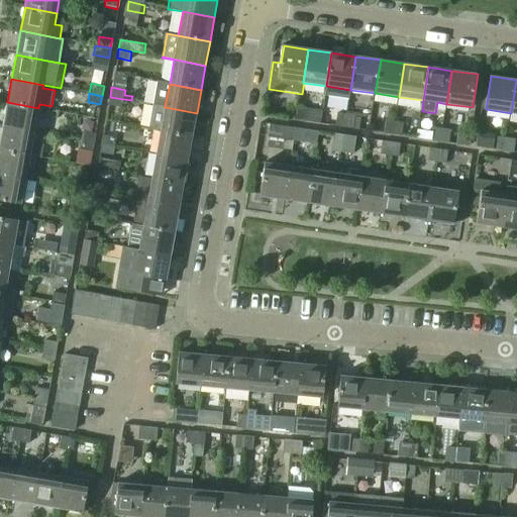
[(123,99),(110,97),(108,106),(121,108),(123,99)]
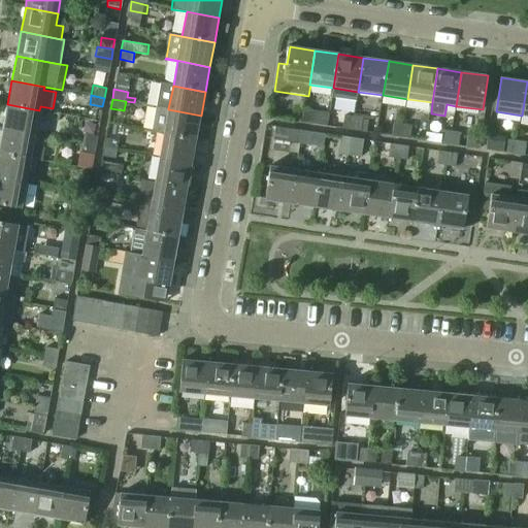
[(7,104),(3,129),(35,135),(39,110),(7,104)]
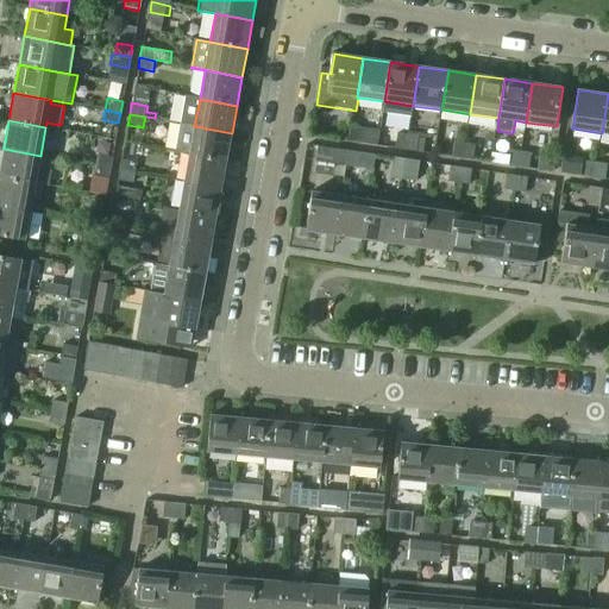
[(226,162),(232,133),(194,126),(194,125),(179,123),(174,152),(189,155),(226,162)]
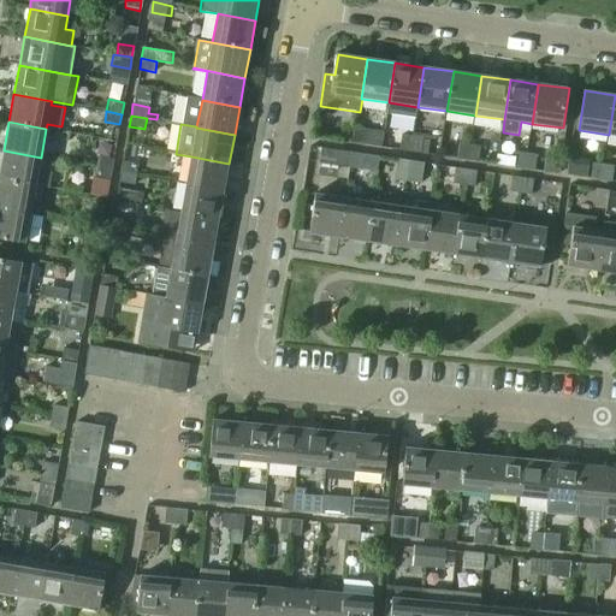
[(354,144),(356,128),(344,126),(342,142),(354,144)]
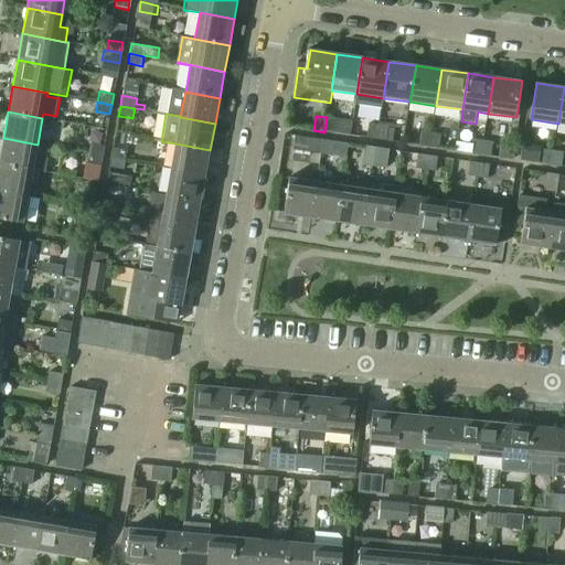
[(336,118),(327,117),(324,132),(333,134),(336,118)]
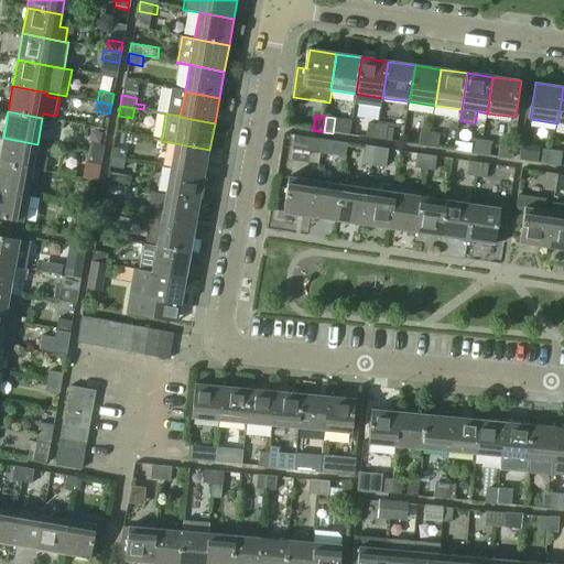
[(376,140),(378,125),(367,123),(365,138),(376,140)]
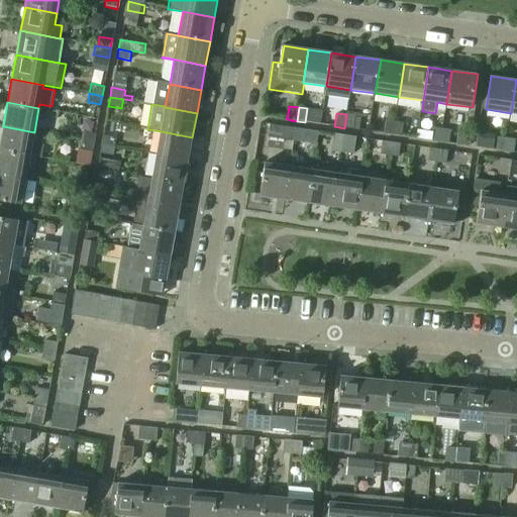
[(354,115),(346,114),(344,128),(352,129),(354,115)]
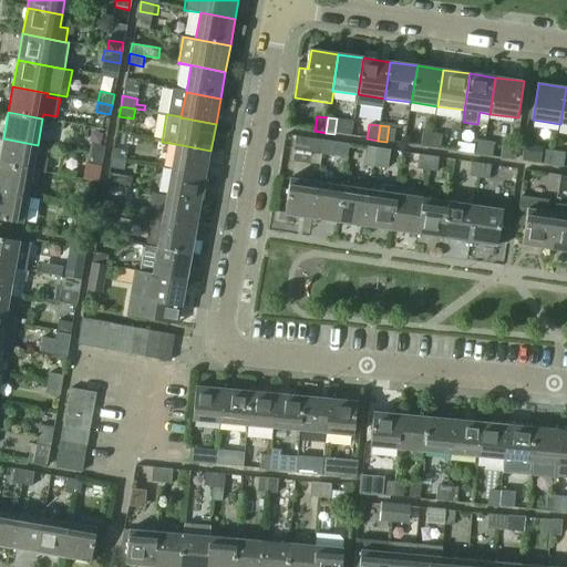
[(431,148),(434,134),(421,132),(420,146),(431,148)]
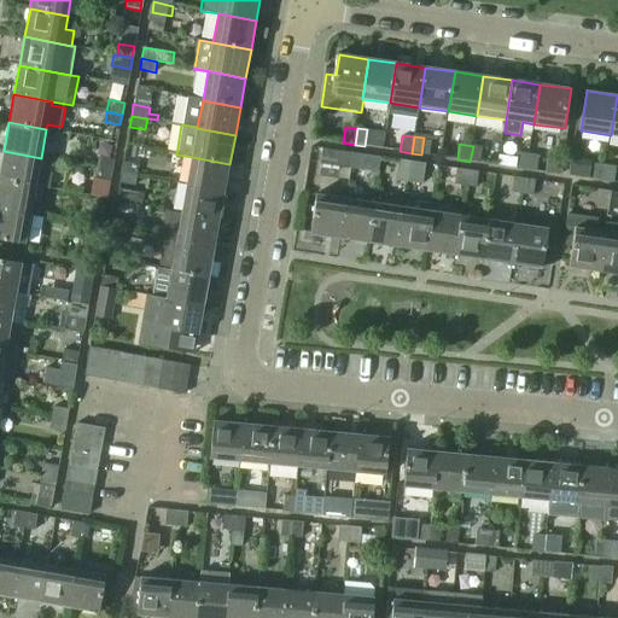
[(482,146),(473,146),(470,162),(479,163),(482,146)]
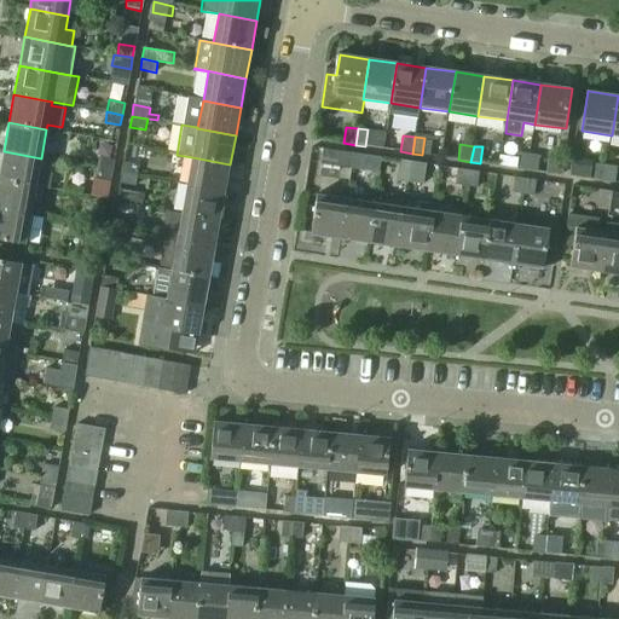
[(352,169),(354,154),(323,149),(320,165),(352,169)]
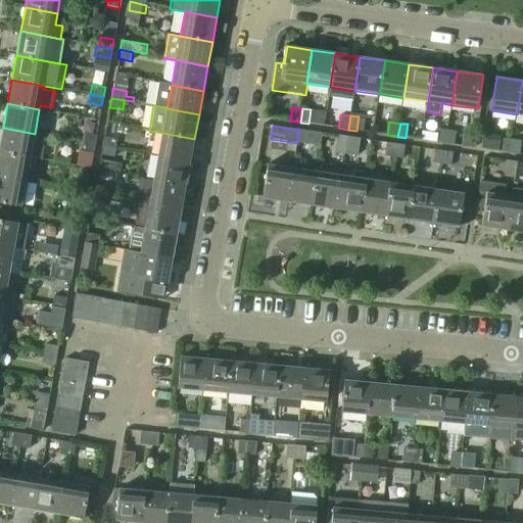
[(3,128),(0,141),(0,151),(38,159),(40,148),(32,146),(35,134),(3,128)]
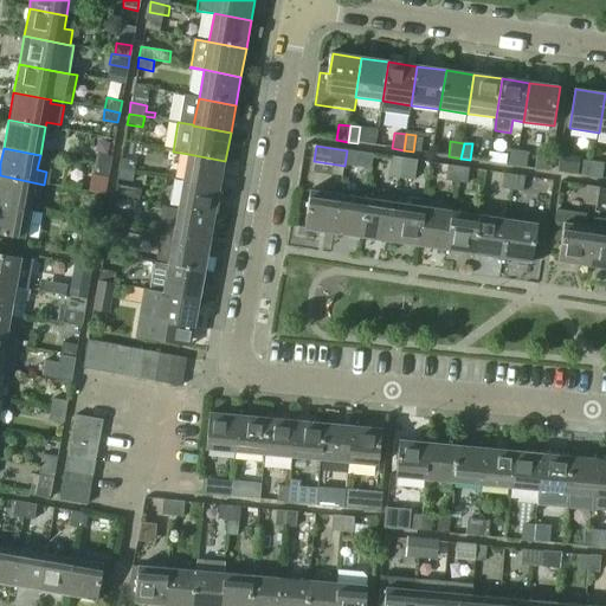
[(516,167),(519,150),(507,149),(504,165),(516,167)]
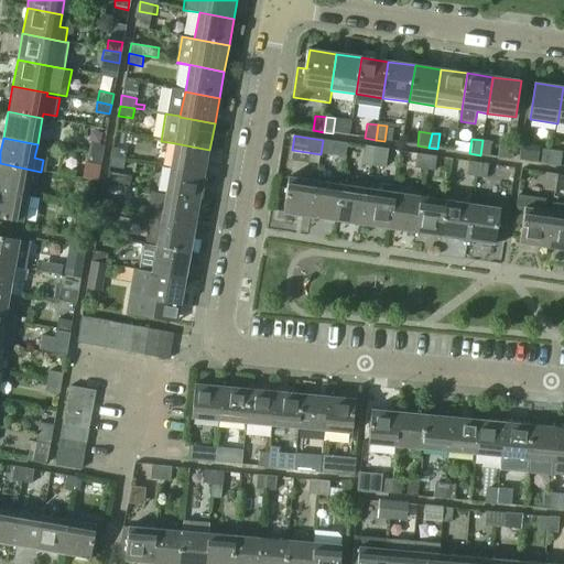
[(332,141),(323,140),(321,154),(329,155),(332,141)]
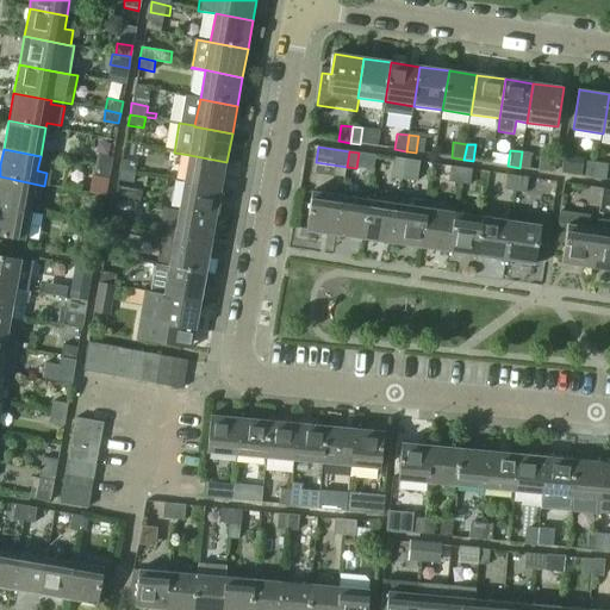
[(531,153),(522,151),(520,168),(529,169),(531,153)]
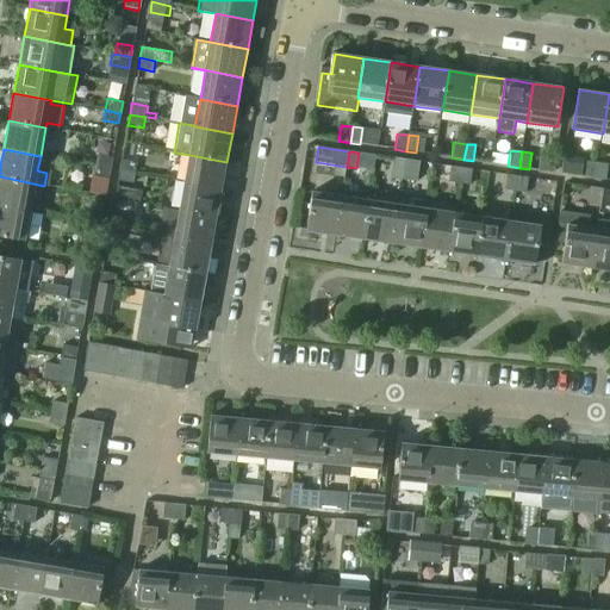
[(97,155),(94,166),(110,169),(112,157),(97,155)]
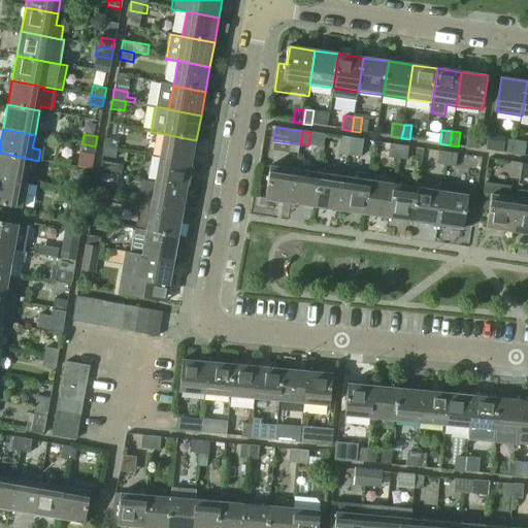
[(164,134),(160,158),(192,164),(196,140),(164,134)]
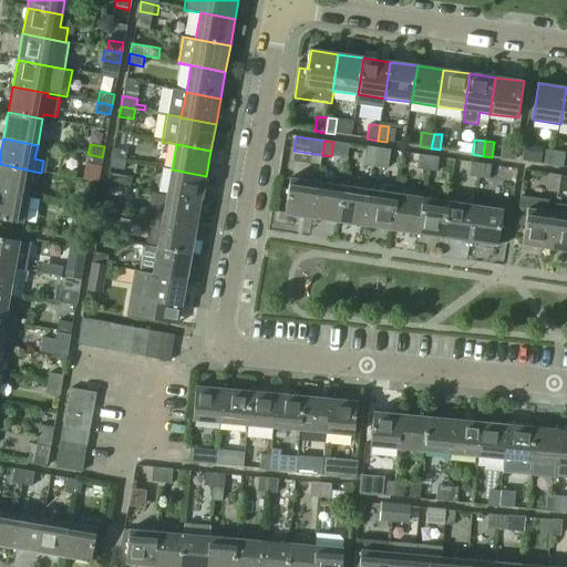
[(373,167),(375,148),(366,146),(362,166),(373,167)]
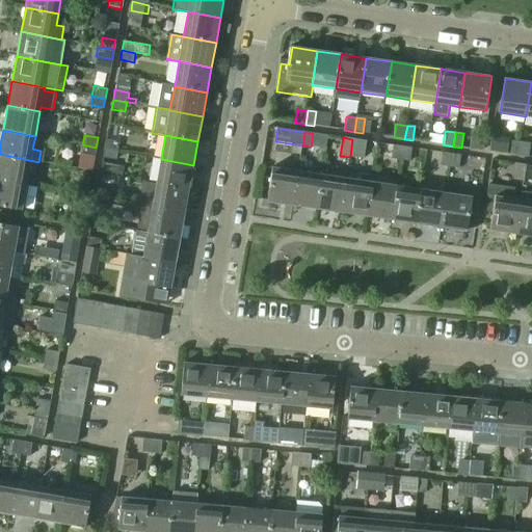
[(106,139),(104,149),(117,151),(120,141),(106,139)]
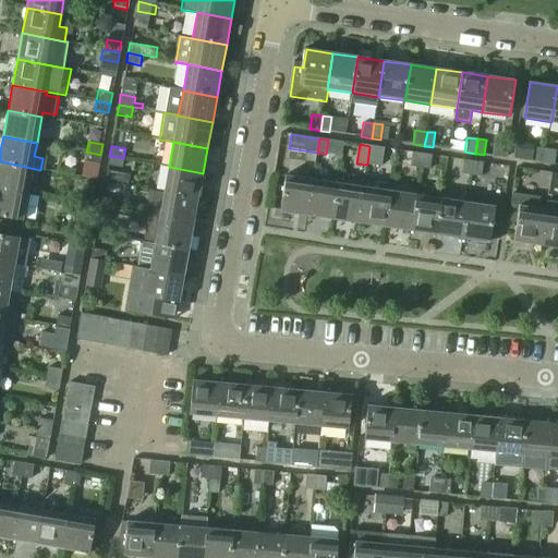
[(370,146),(367,165),(380,167),(384,148),(370,146)]
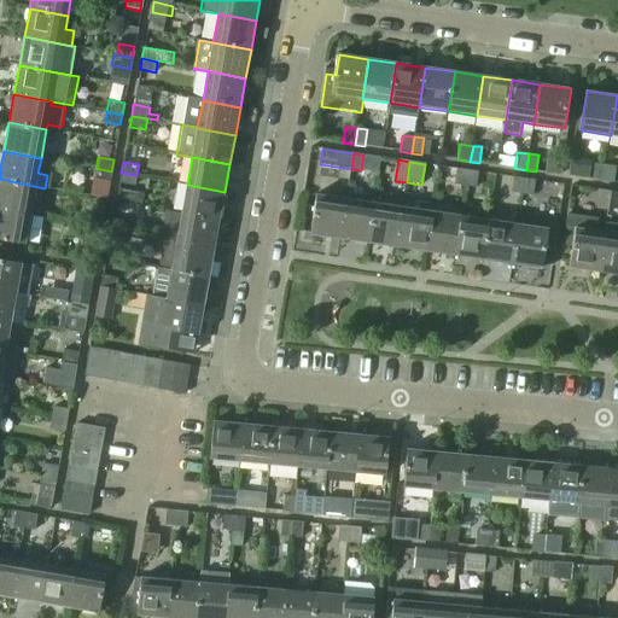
[(604,181),(606,164),(593,163),(590,179),(604,181)]
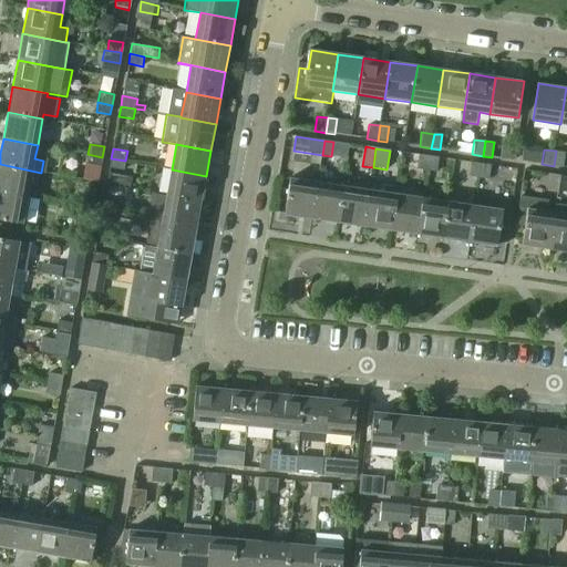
[(565,152),(556,151),(554,166),(563,167),(565,152)]
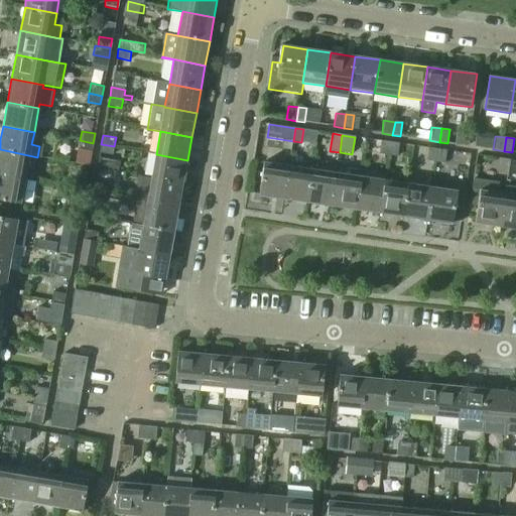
[(92,151),(93,143),(80,140),(78,149),(92,151)]
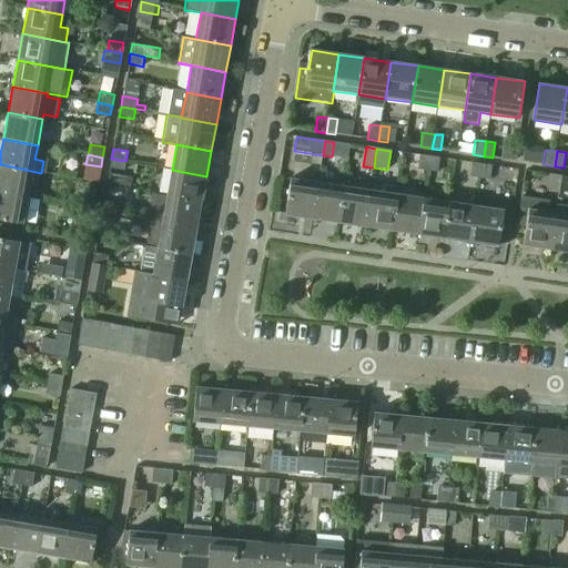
[(428,171),(430,156),(419,154),(417,170),(428,171)]
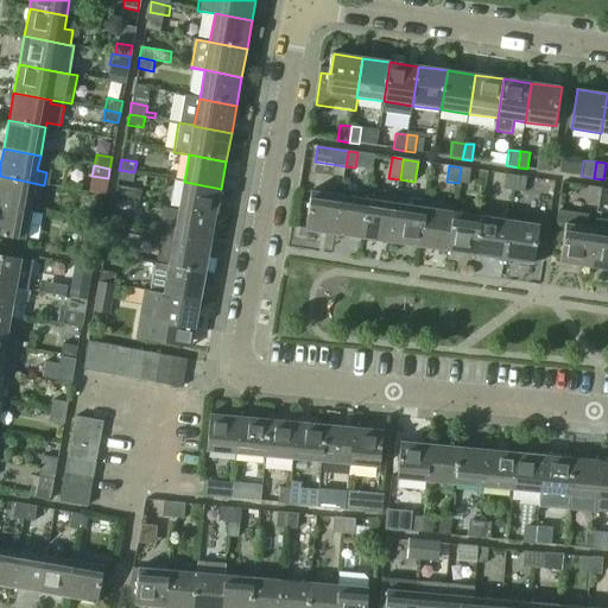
[(470,169),(461,168),(458,183),(468,184),(470,169)]
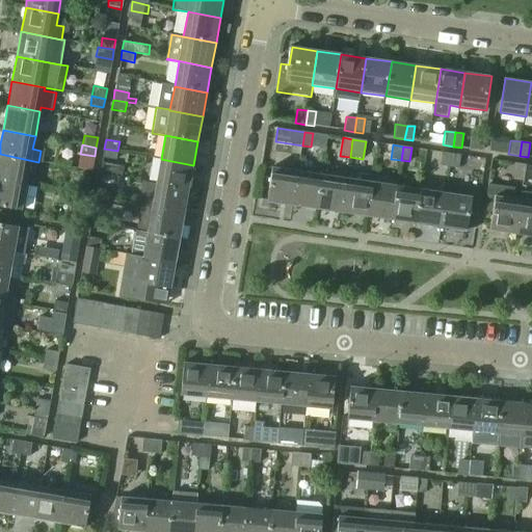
[(117,151),(104,149),(103,158),(115,160),(117,151)]
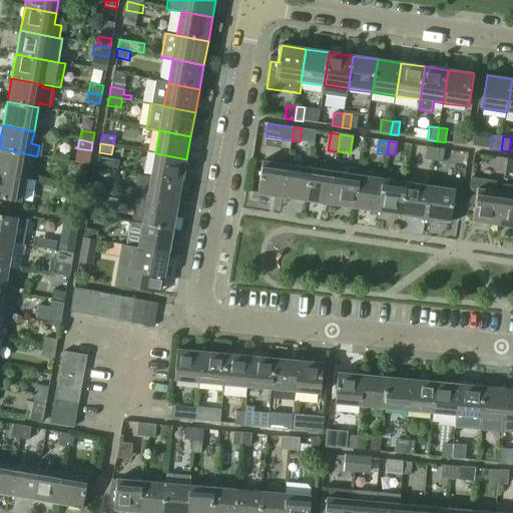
[(434,161),(436,148),(426,146),(424,160),(434,161)]
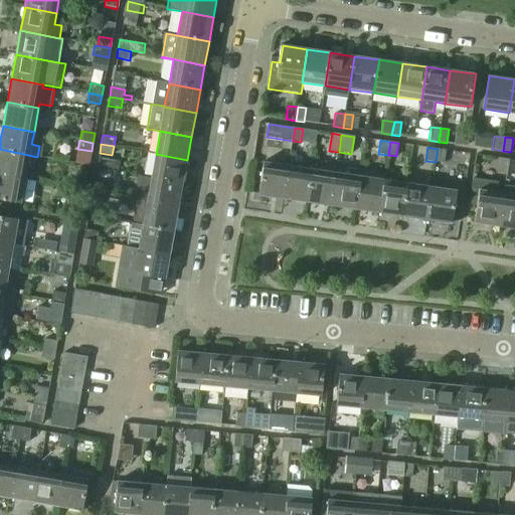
[(0,149),(0,174),(25,179),(27,168),(34,169),(37,157),(0,149)]
